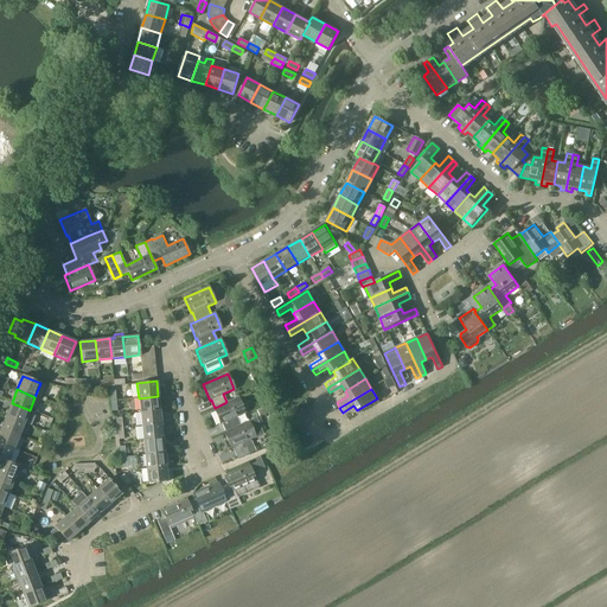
[(160,410),(158,396),(139,398),(140,411),(160,410)]
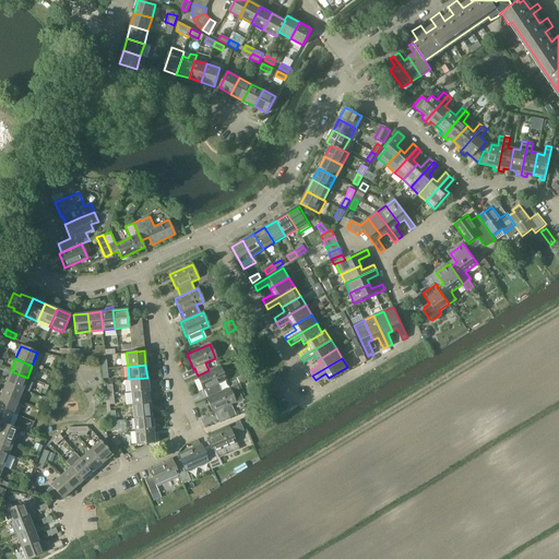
[(204,390),(207,397),(221,392),(217,383),(225,380),(218,366),(209,370),(198,376),(197,377),(202,391),(204,390)]
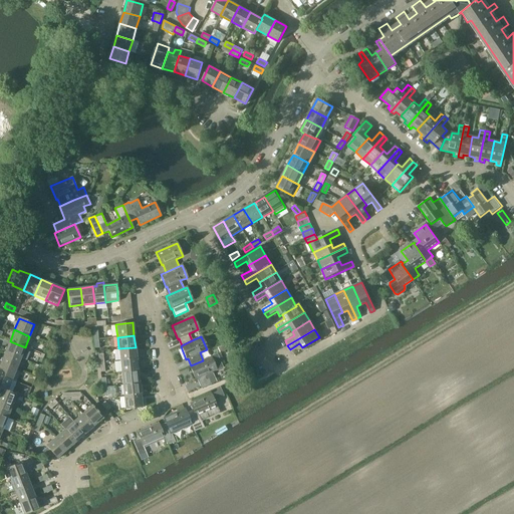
[(10,341),(5,352),(21,358),(25,347),(10,341)]
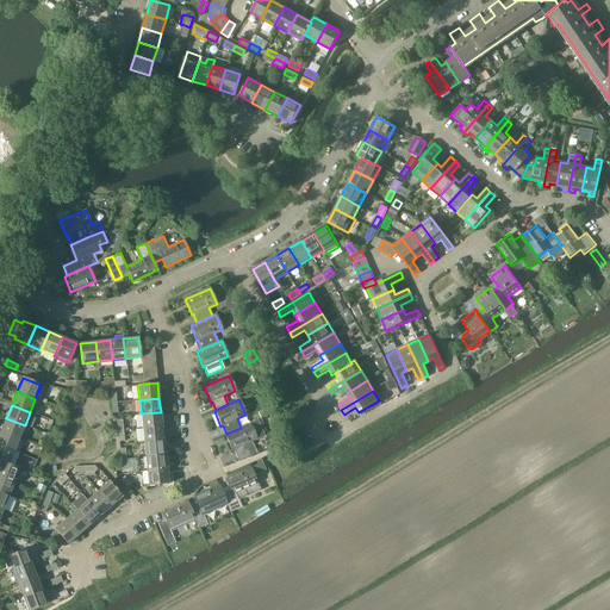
[(162,427),(161,412),(141,414),(142,428),(162,427)]
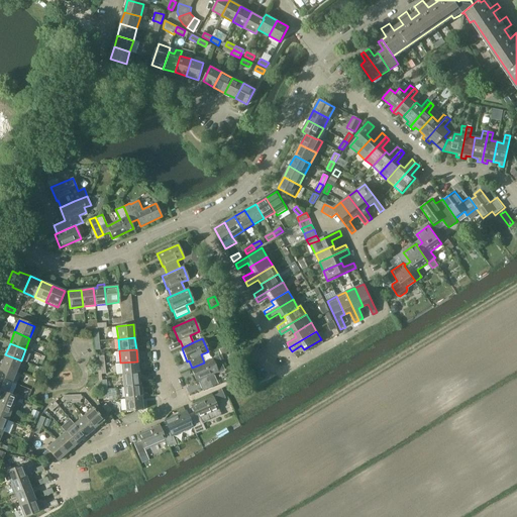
[(5,354),(1,366),(16,372),(21,360),(5,354)]
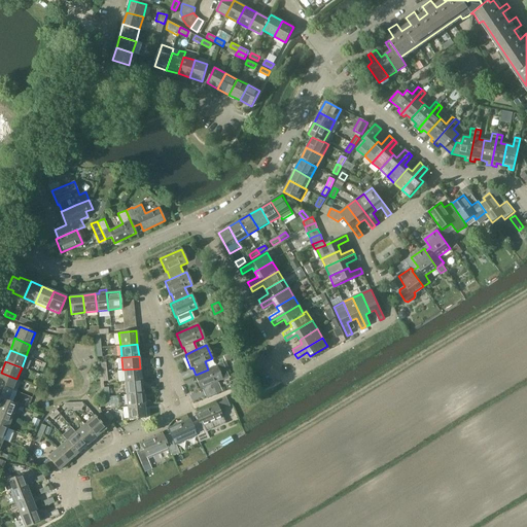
[(208,370),(196,375),(195,376),(200,389),(202,388),(206,398),(216,394),(212,383),(227,377),(222,363),(208,370)]
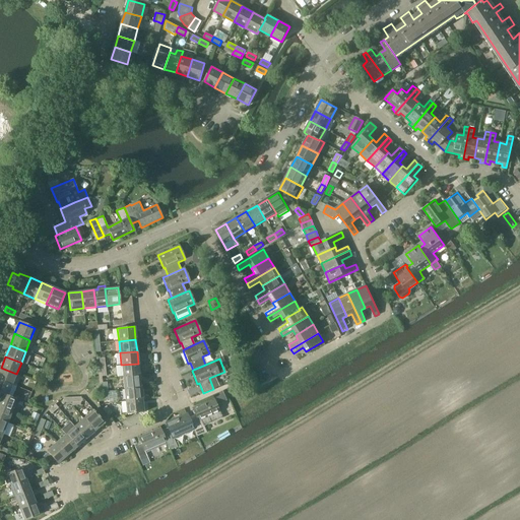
[(139,376),(138,364),(121,365),(122,377),(139,376)]
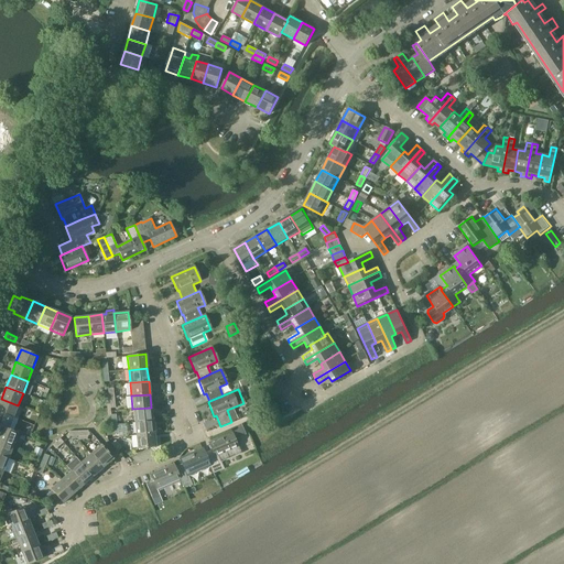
[(18,405),(1,399),(0,400),(0,412),(13,418),(18,405)]
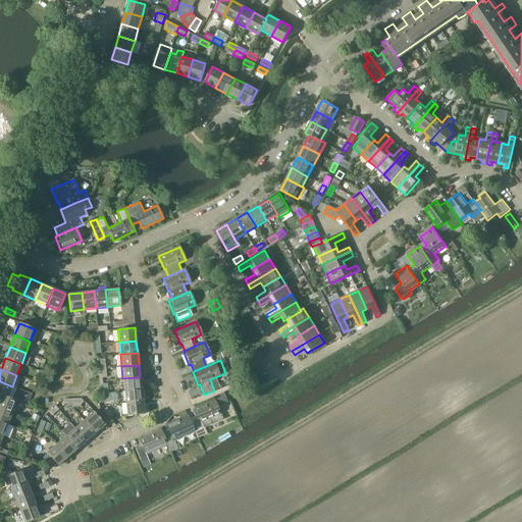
[(141,388),(140,377),(122,378),(123,390),(141,388)]
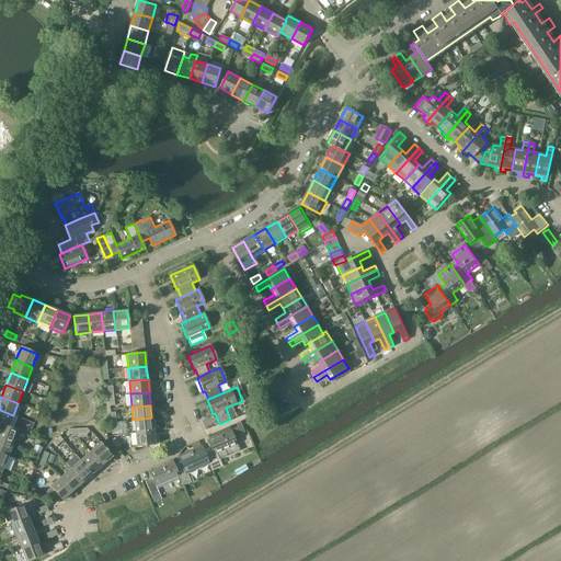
[(0,425),(1,425),(9,428),(9,427),(13,415),(0,410),(0,425)]
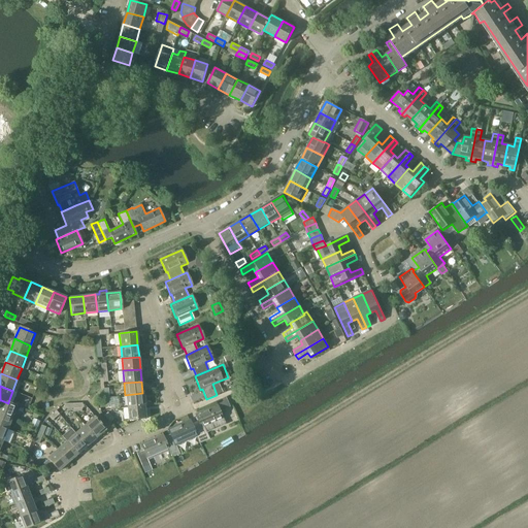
[(144,405),(142,393),(125,395),(127,407),(144,405)]
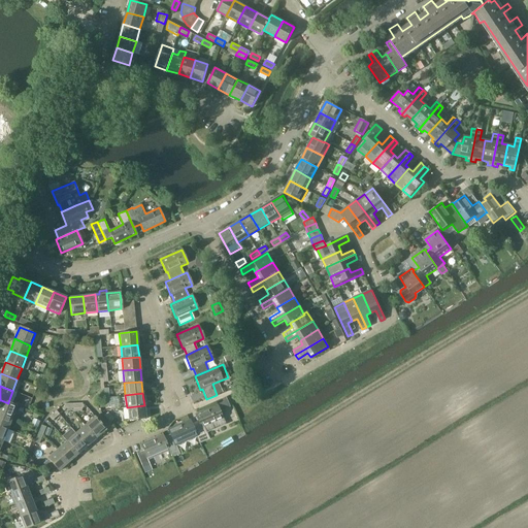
[(227,396),(216,401),(218,404),(220,410),(231,406),(227,396)]
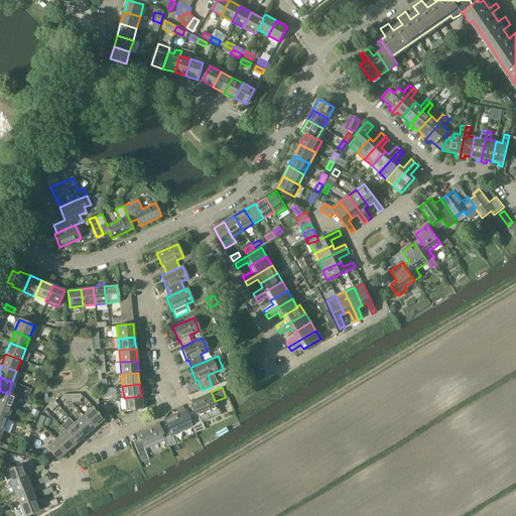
[(17,397),(8,393),(8,394),(1,391),(0,391),(0,403),(12,409),(17,397)]
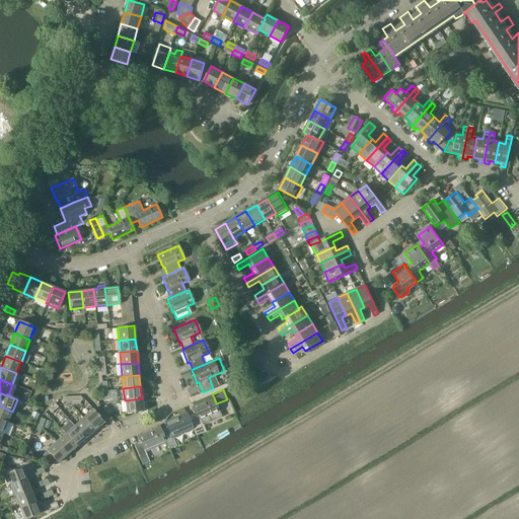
[(195,414),(188,417),(193,428),(197,436),(206,432),(201,419),(219,411),(216,403),(214,397),(201,402),(200,402),(198,403),(198,404),(191,406),(195,414)]
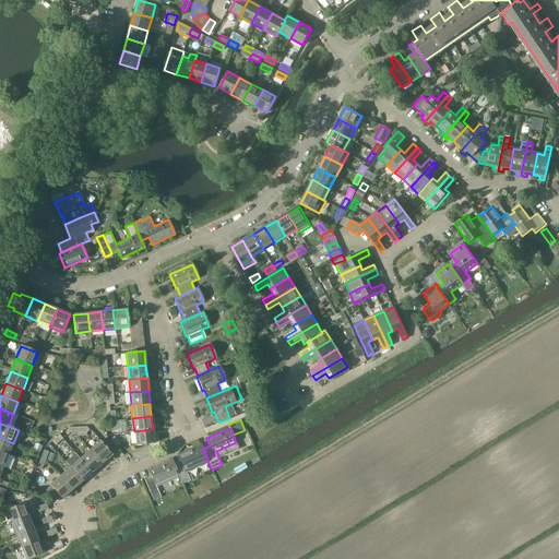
[(154,443),(153,429),(134,431),(135,445),(154,443)]
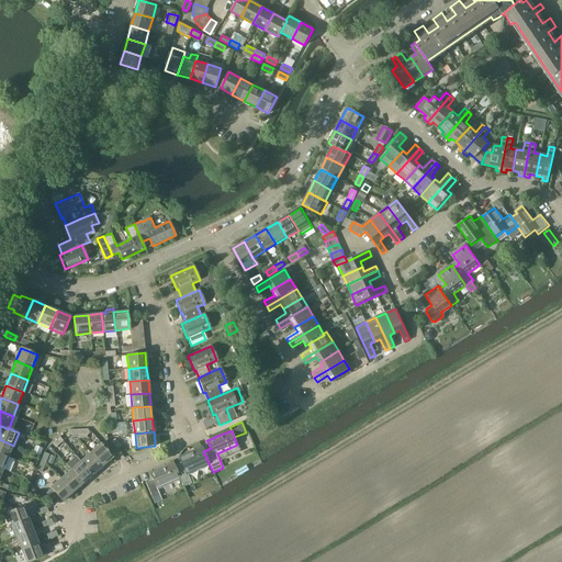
[(63,440),(59,437),(52,444),(55,447),(63,440)]
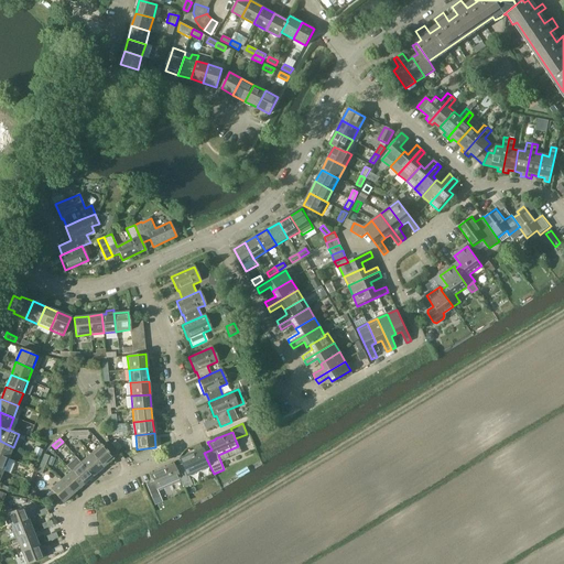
[(115,440),(110,443),(117,451),(121,447),(115,440)]
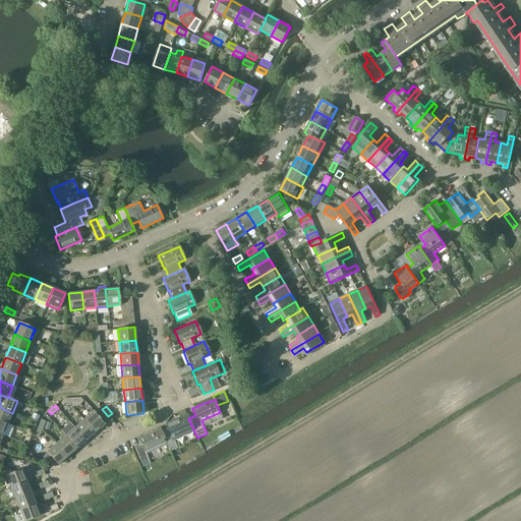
[(0,420),(8,424),(12,413),(0,407),(0,420)]
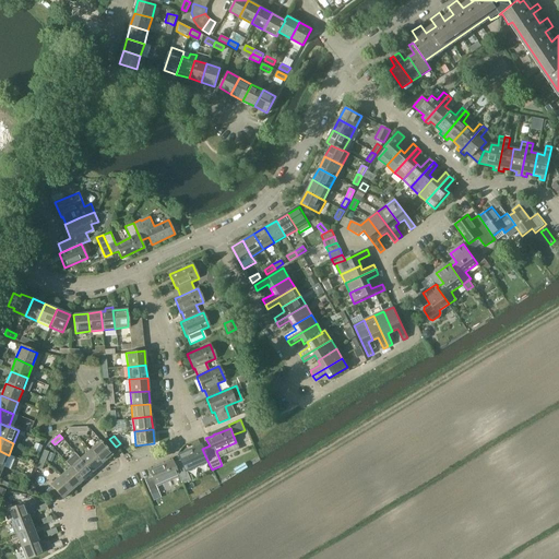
[(99,440),(90,449),(102,463),(113,454),(99,440)]
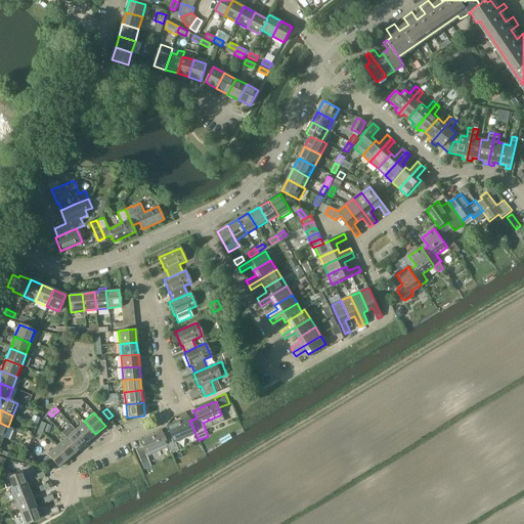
[(162,431),(161,431),(167,445),(171,454),(179,450),(175,441),(194,432),(189,421),(188,418),(167,427),(169,431),(163,434),(162,431)]
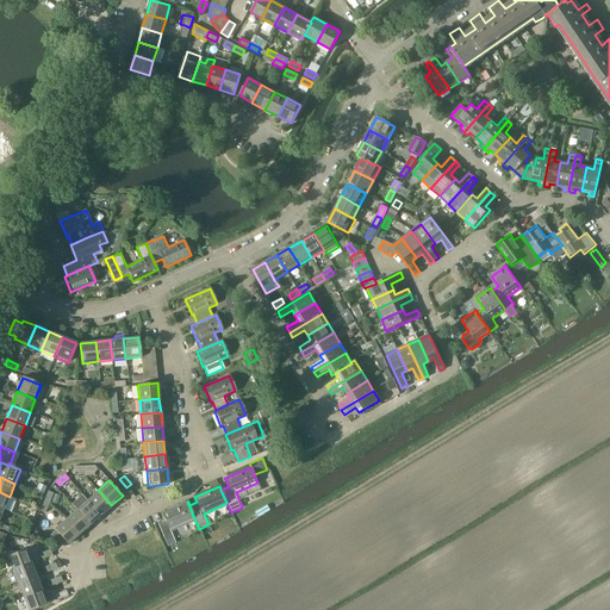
[(98,490),(87,499),(100,515),(111,505),(98,490)]
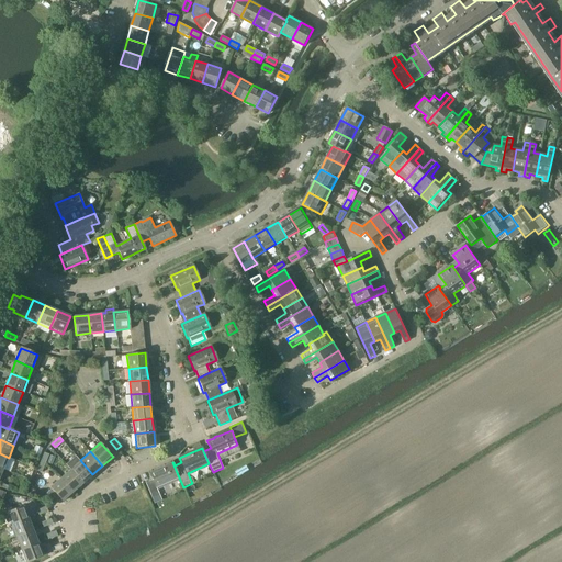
[(92,474),(80,460),(76,456),(66,464),(70,469),(82,483),(92,474)]
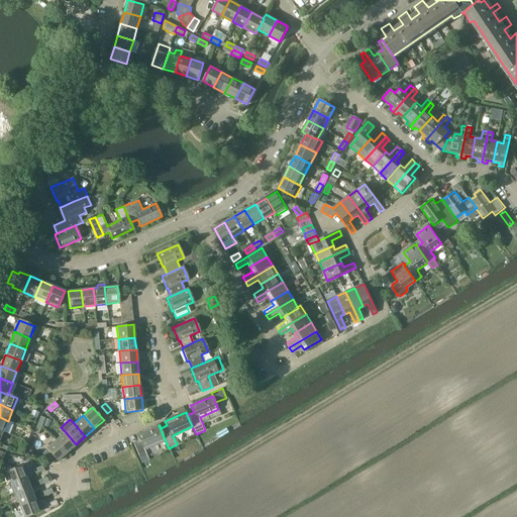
[(144,448),(165,439),(159,425),(137,435),(140,441),(134,444),(142,463),(149,460),(144,448)]
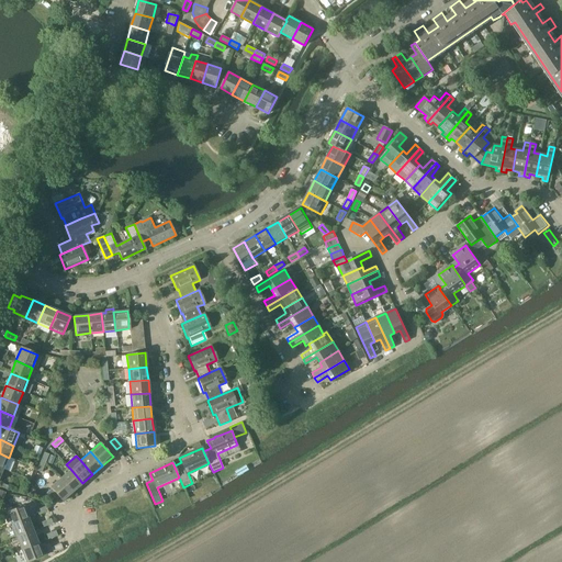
[(60,478),(72,492),(82,483),(70,469),(60,478)]
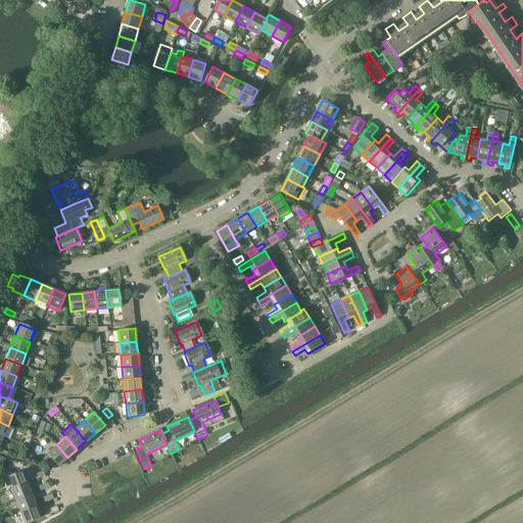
[(67,458),(56,444),(46,453),(58,466),(67,458)]
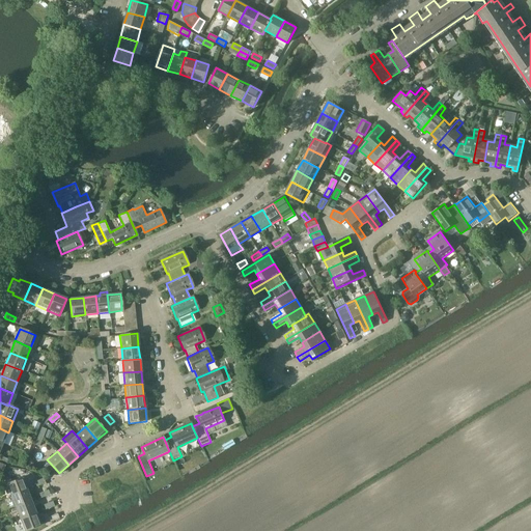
[(9,496),(26,490),(22,478),(5,484),(9,496)]
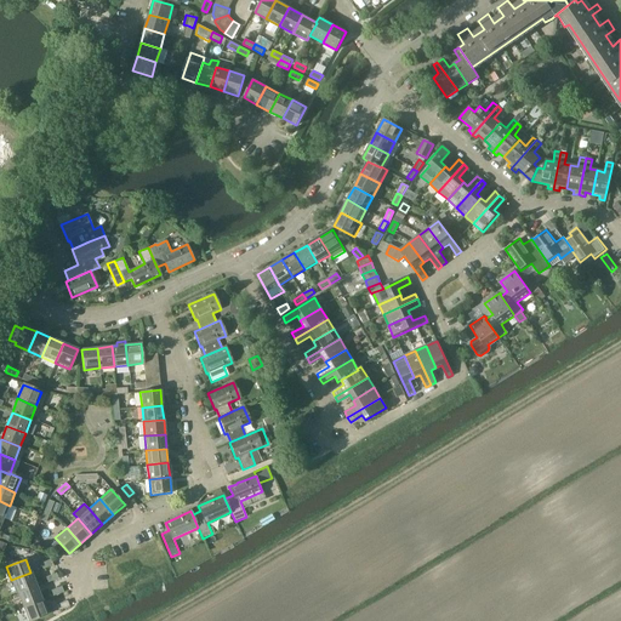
[(35,586),(30,573),(11,580),(16,594),(35,586)]
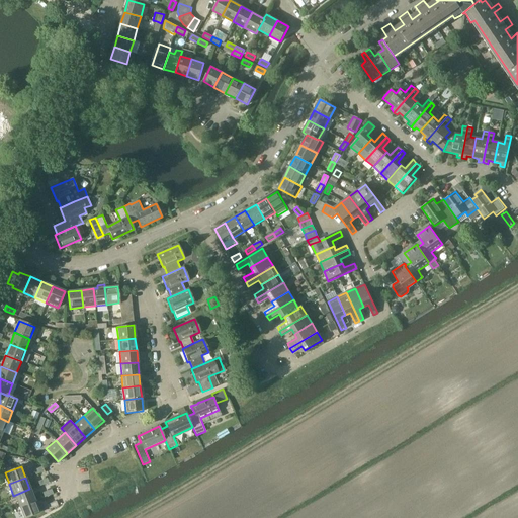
[(29,489),(13,496),(14,497),(15,497),(18,507),(34,501),(29,489)]
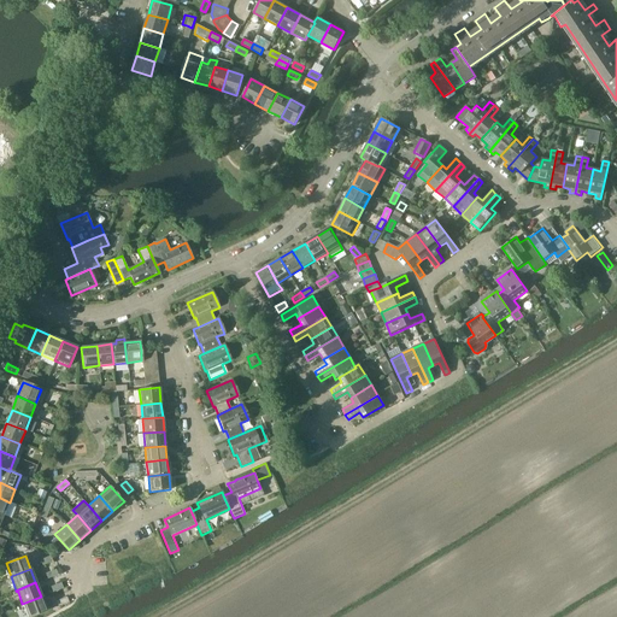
[(41,597),(22,604),(27,616),(28,616),(50,610),(46,600),(42,601),(41,597)]
